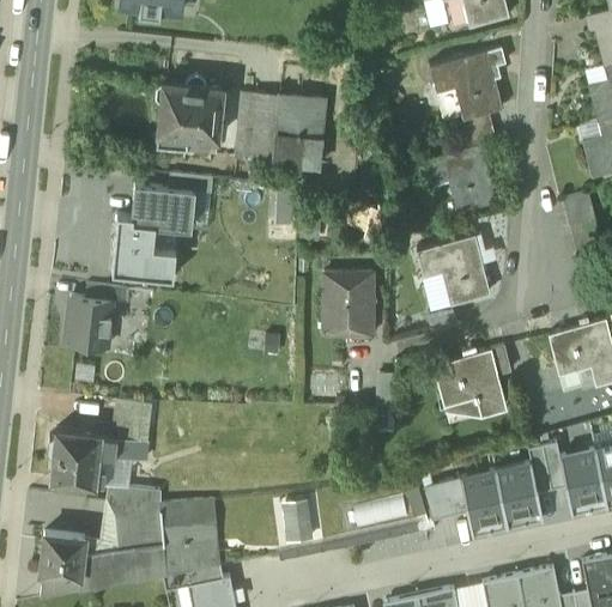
[(122,0),(121,10),(140,12),(139,19),(162,22),(162,14),(181,16),(182,0),(122,0)]
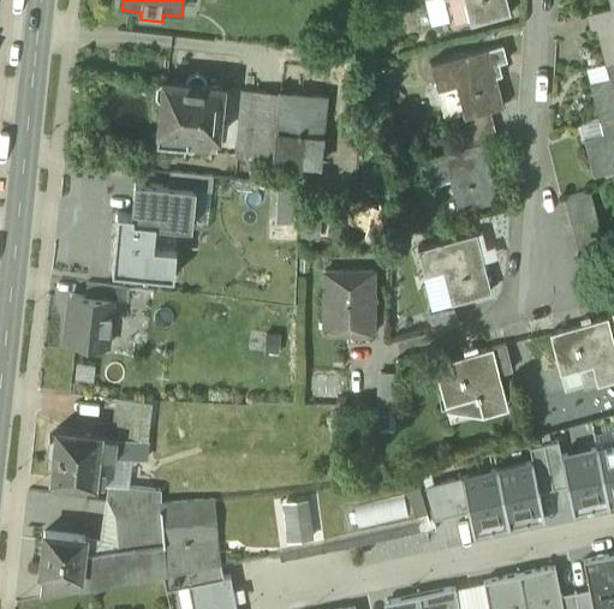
[(463,0),(470,25),(510,15),(506,0),(463,0)]
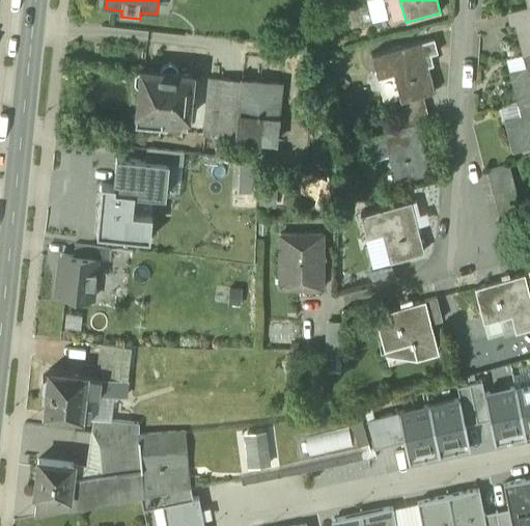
[(529,8),(527,9),(529,18),(529,22),(514,25),(523,57),(529,54),(529,8)]
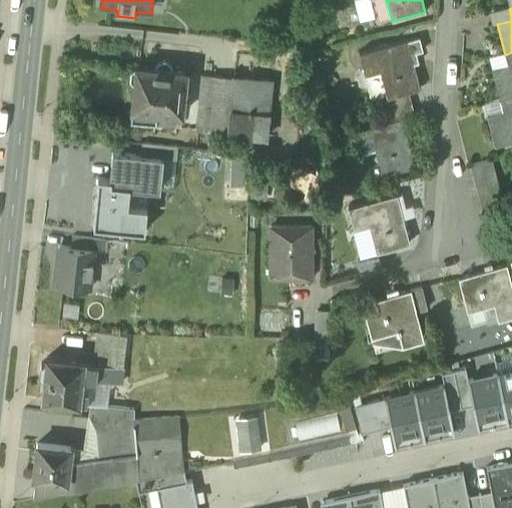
[(509,9),(494,12),(497,24),(511,21),(511,17),(509,9)]
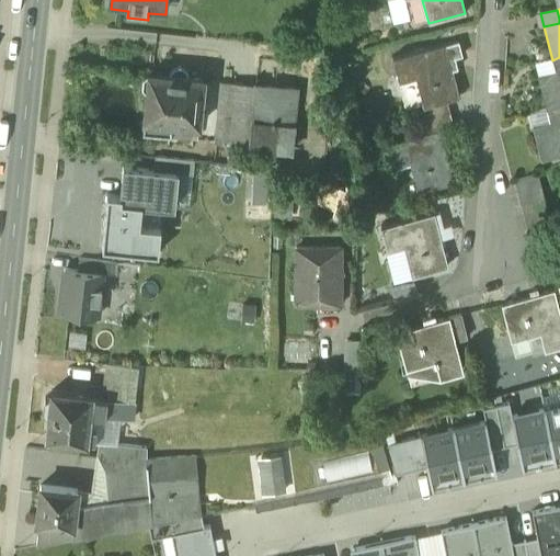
[(458,43),(445,46),(449,61),(463,57),(458,43)]
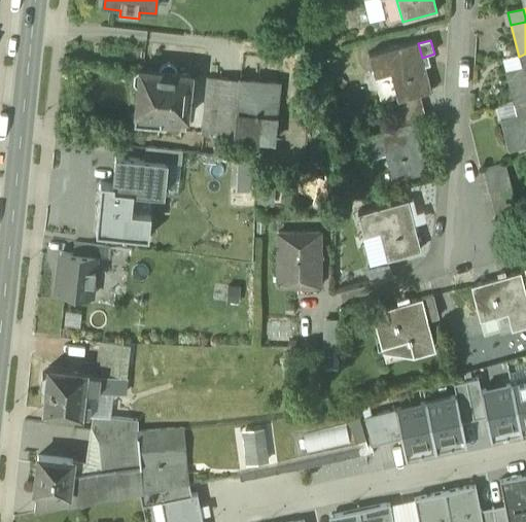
[(418,43),(369,57),(375,78),(390,74),(397,102),(420,96),(431,93),(422,58),(418,43)]
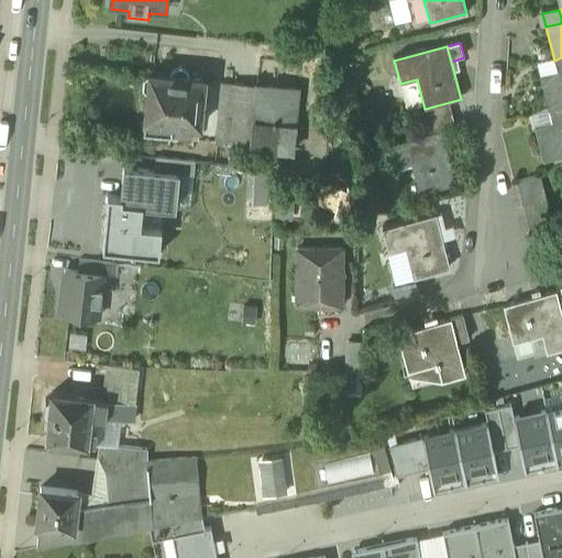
[(558,74),(540,78),(548,111),(561,107),(561,57),(554,61),(558,74)]
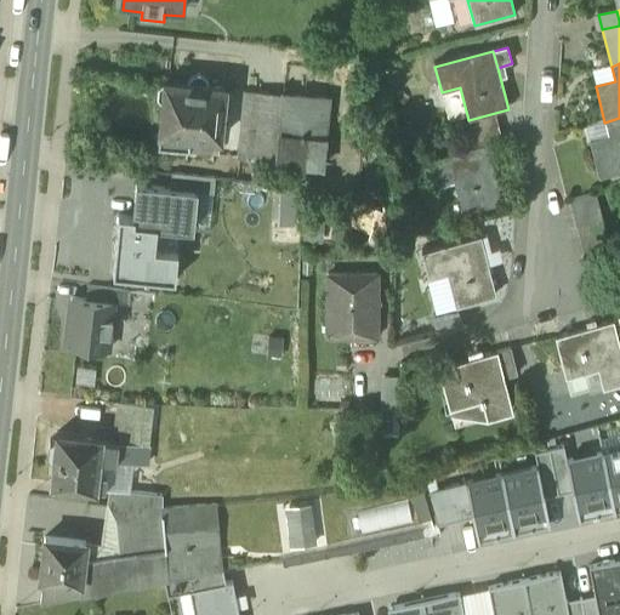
[(186,89),(166,86),(165,87),(164,87),(159,91),(158,102),(163,107),(164,107),(159,152),(189,154),(191,141),(221,144),(226,92),(210,91),(209,86),(208,81),(204,79),(199,78),(194,78),(191,80),(187,84),(186,89)]
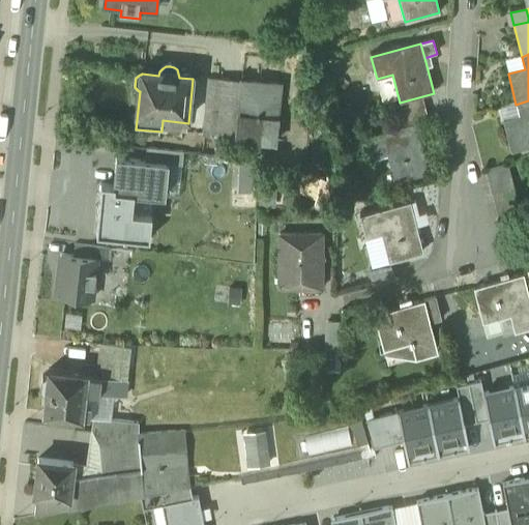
[(392,75),(377,79),(384,107),(400,103),(392,75)]
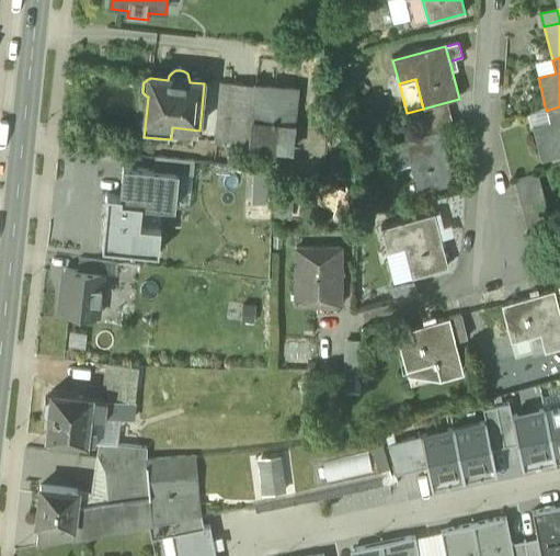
[(256,89),(221,86),(215,147),(250,150),(256,89)]
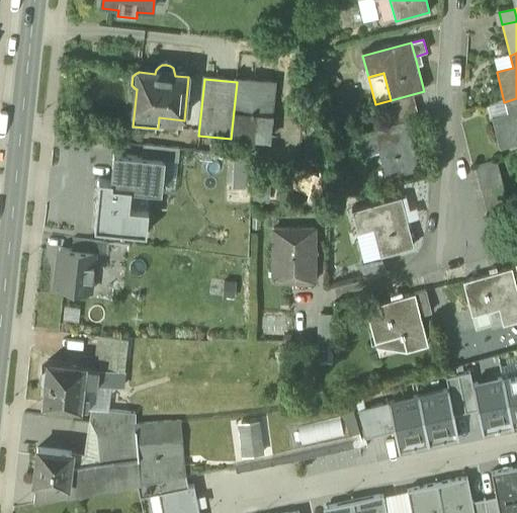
[(275,86),(237,82),(231,139),(269,143),(275,86)]
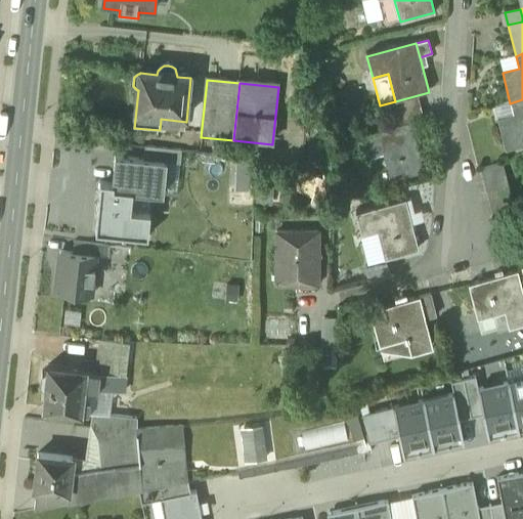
[(418,95),(395,101),(398,113),(420,107),(418,95)]
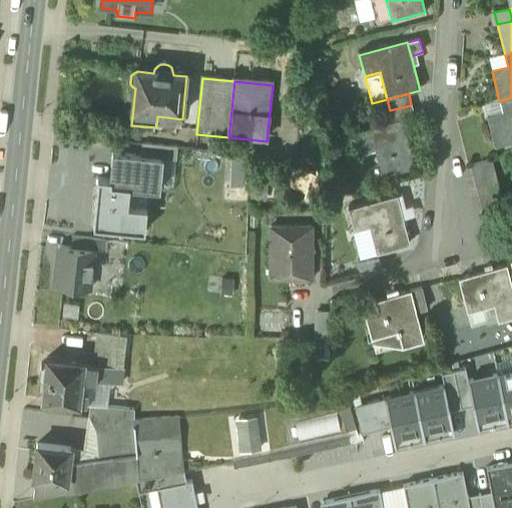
[(503,113),(487,117),(494,148),(511,143),(511,97),(499,101),(503,113)]
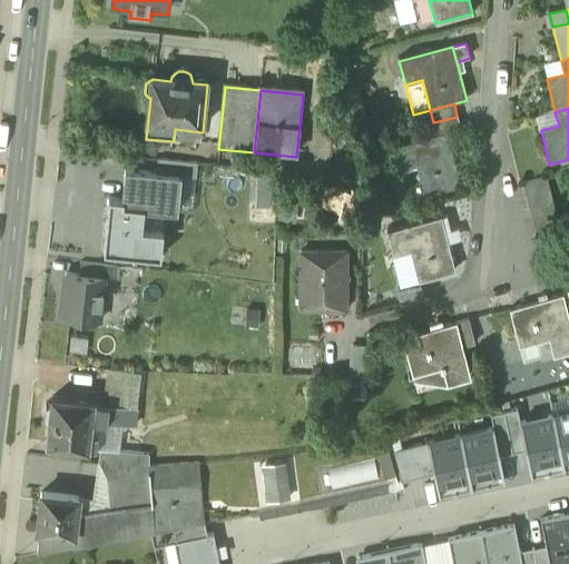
[(457,117),(433,122),(433,124),(437,136),(448,134),(447,132),(460,128),(457,117)]
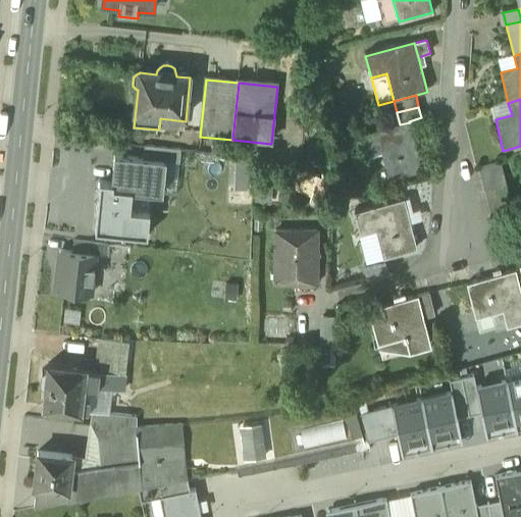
[(397,113),(386,116),(389,127),(400,124),(397,113)]
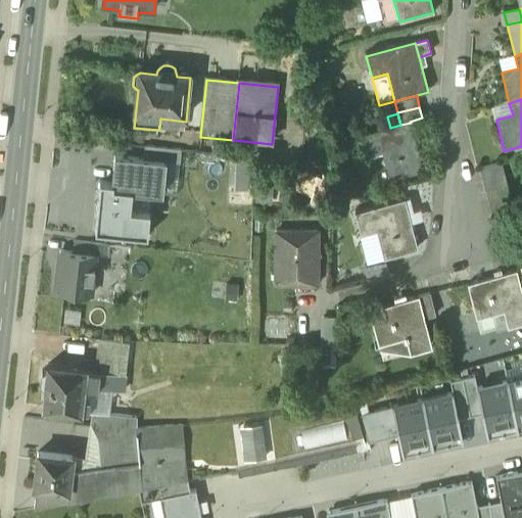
[(390,128),(361,135),(367,157),(382,153),(389,180),(423,172),(411,123),(400,125),(390,128)]
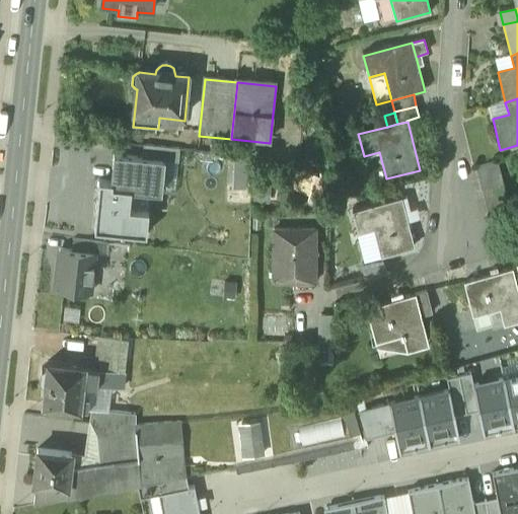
[(145,150),(144,163),(166,166),(179,167),(181,154),(145,150)]
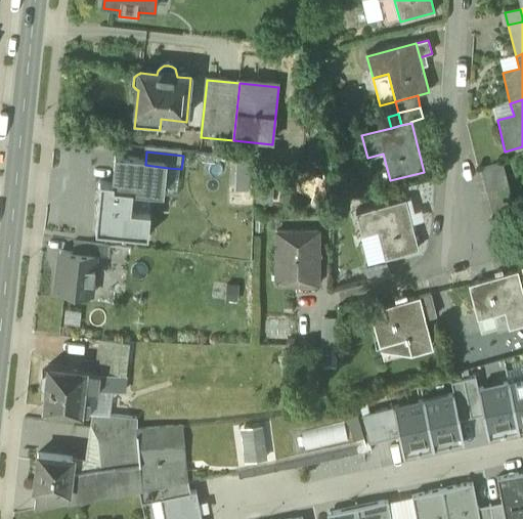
[(145,165),(118,162),(115,188),(114,192),(135,196),(164,199),(168,168),(145,165)]
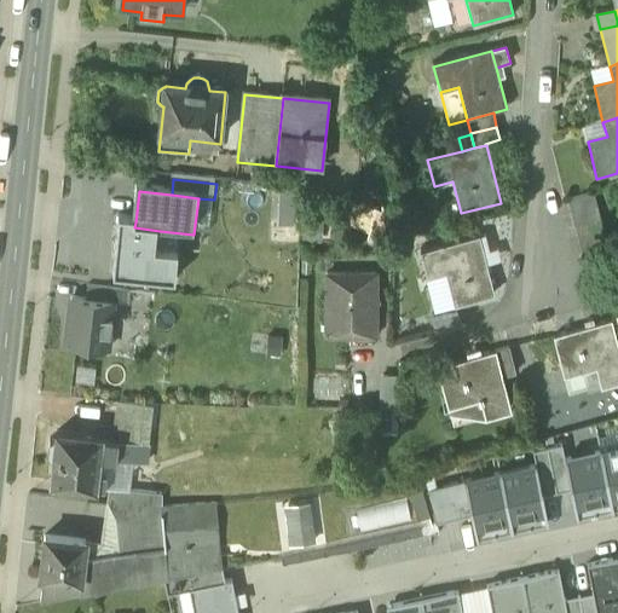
[(298,197),(281,197),(278,227),(295,227),(298,197)]
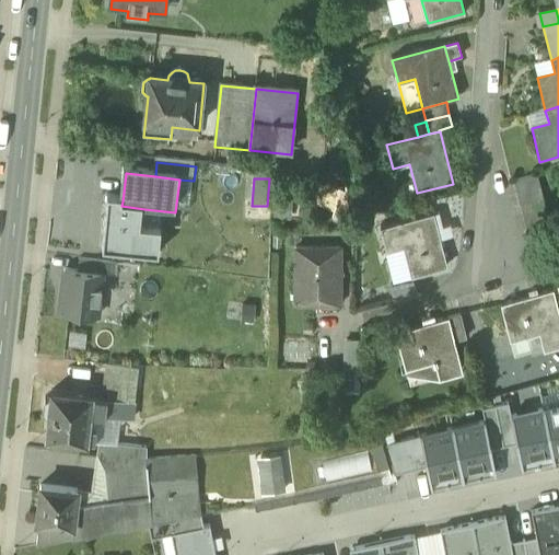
[(537,178),(515,184),(519,197),(540,191),(537,178)]
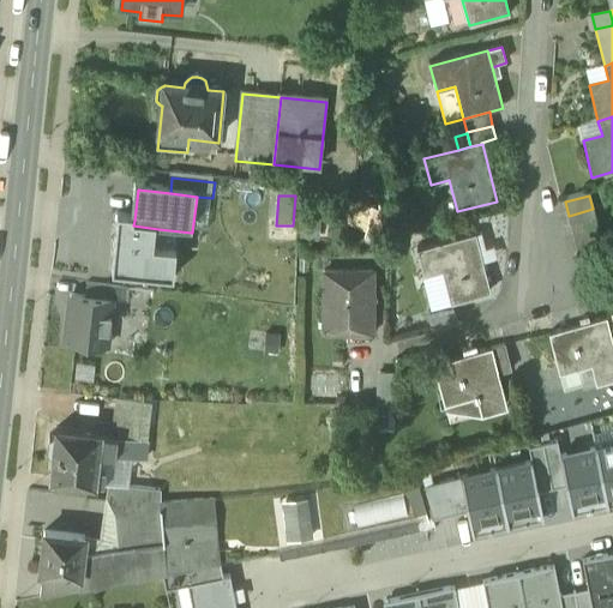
[(593,209),(569,216),(572,229),(596,222),(593,209)]
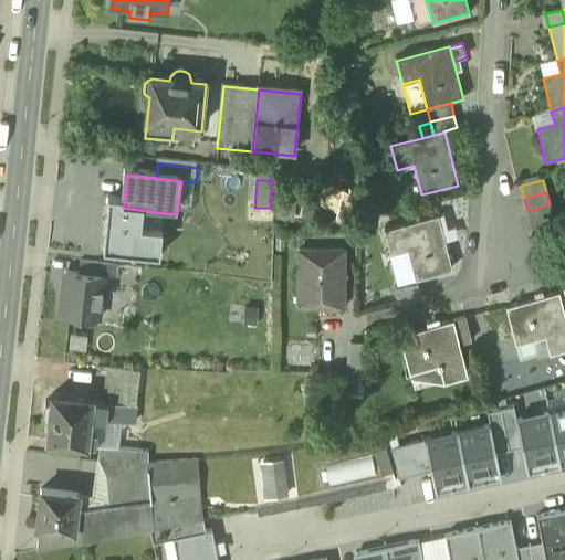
[(111,202),(104,254),(160,261),(164,234),(144,231),(146,211),(123,208),(124,203),(111,202)]
